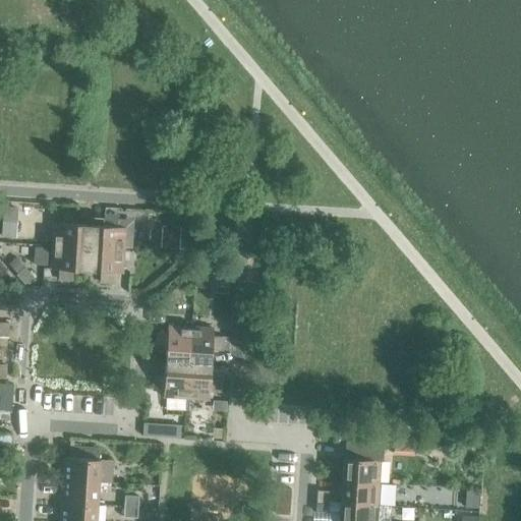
[(53,223),(51,246),(87,248),(89,226),(74,225),(75,214),(61,213),(61,224),(53,223)]
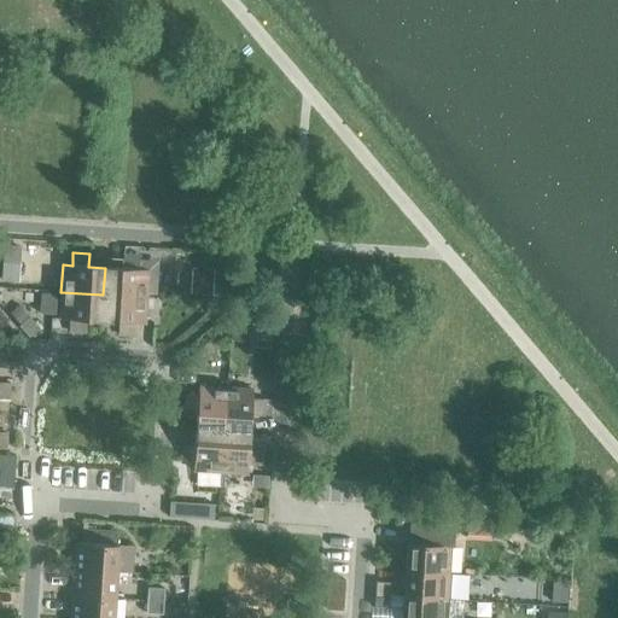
[(105,268),(103,295),(146,297),(147,270),(138,269),(139,257),(123,256),(122,268),(105,268)]
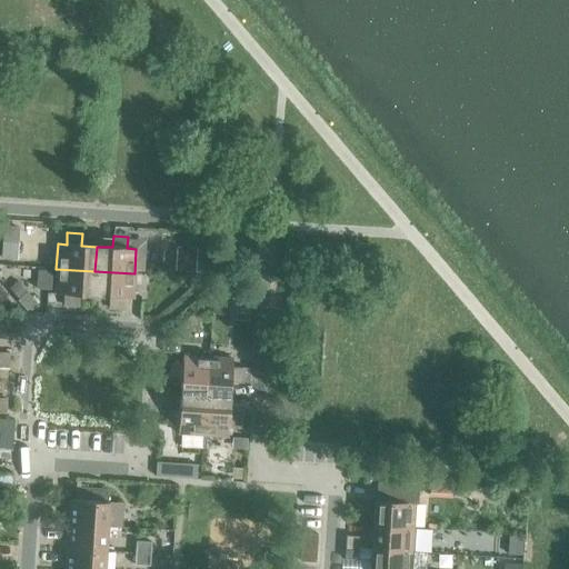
[(176,249),(175,271),(195,272),(196,250),(176,249)]
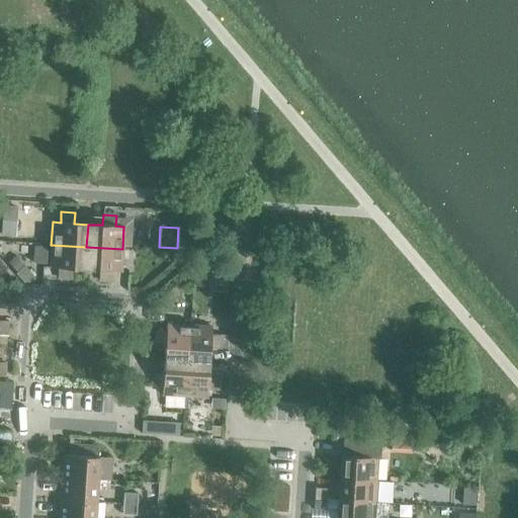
[(71,268),(85,269),(86,247),(51,245),(50,267),(58,268),(57,278),(71,279),(71,268)]
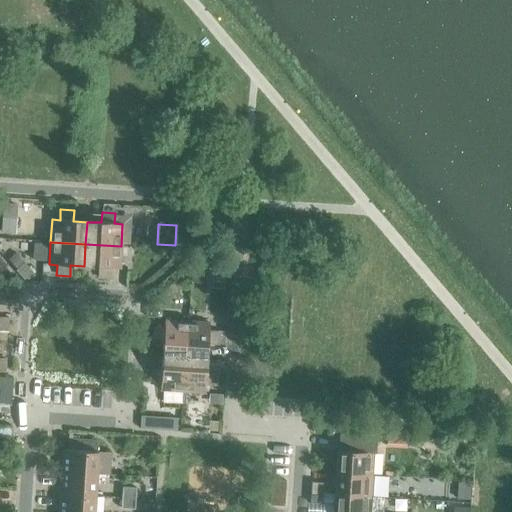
[(33,243),(32,260),(45,260),(46,244),(33,243)]
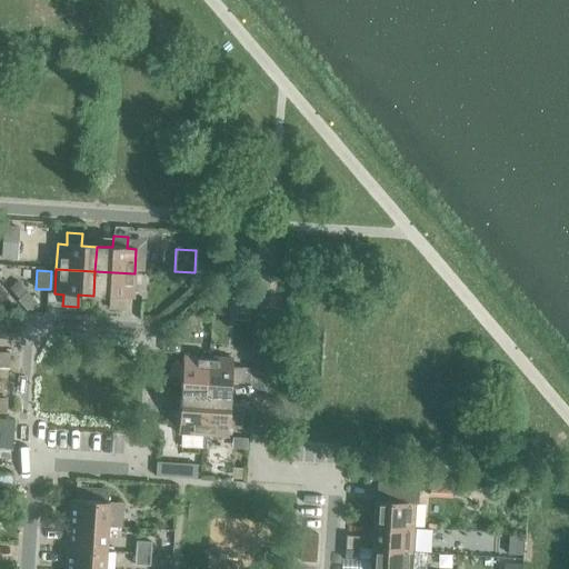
[(95,271),(93,296),(109,297),(108,309),(123,309),(123,298),(132,299),(135,273),(95,271)]
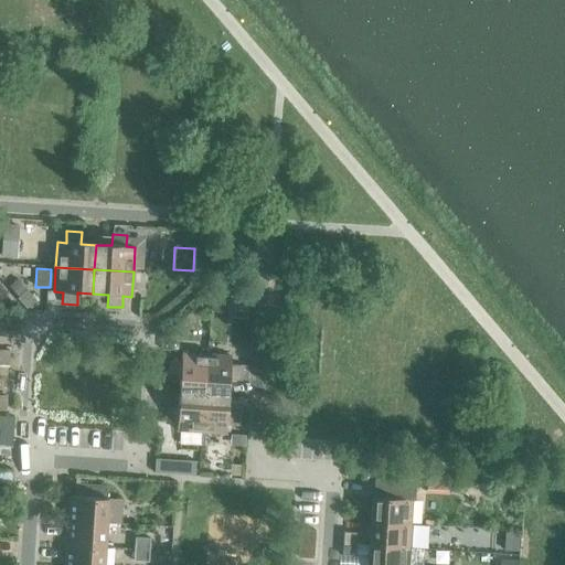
[(17,279),(9,286),(18,297),(25,290),(17,279)]
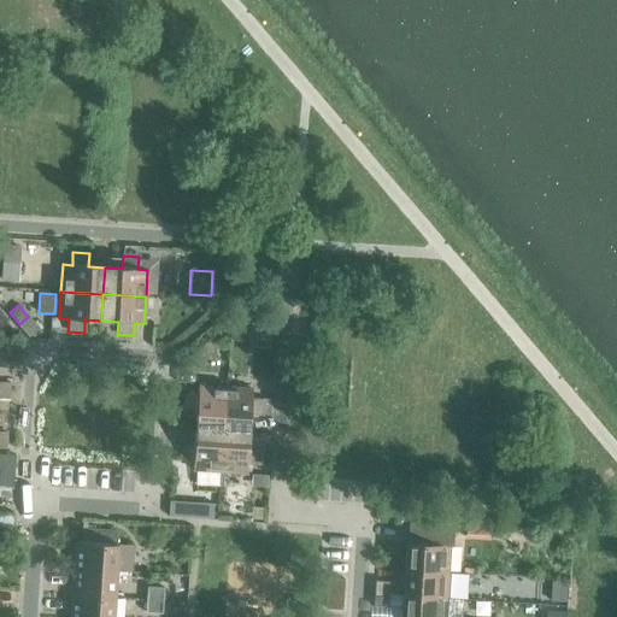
[(231,325),(230,341),(245,342),(245,325),(231,325)]
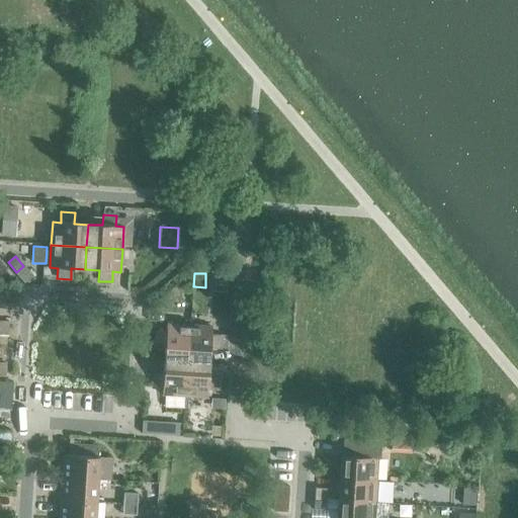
[(165,345),(164,359),(186,361),(188,325),(166,324),(165,332),(155,331),(154,345),(165,345)]
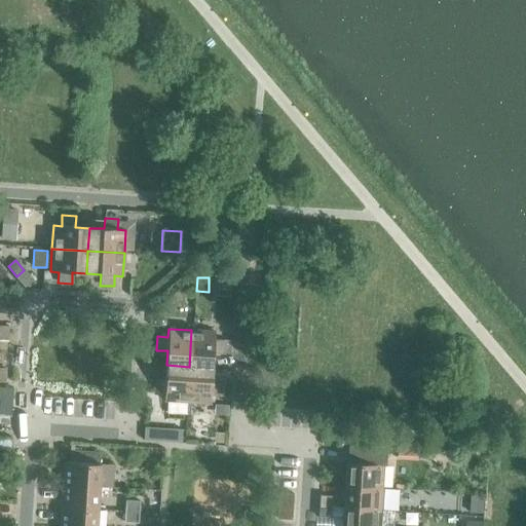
[(191,330),(189,367),(213,368),(213,353),(224,354),(225,340),(214,340),(215,332),(191,330)]
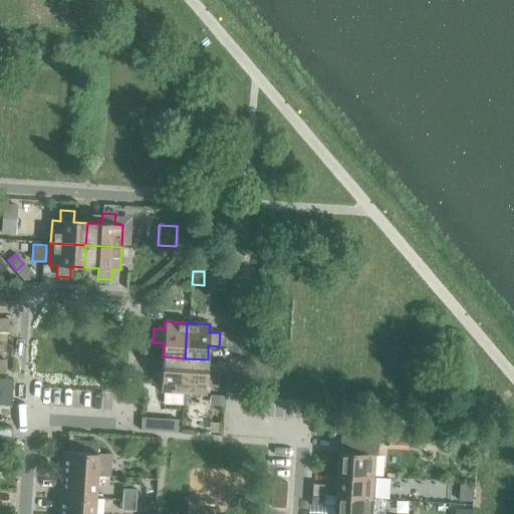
[(160,392),(183,394),(185,358),(163,356),(162,370),(151,369),(151,383),(161,384),(160,392)]
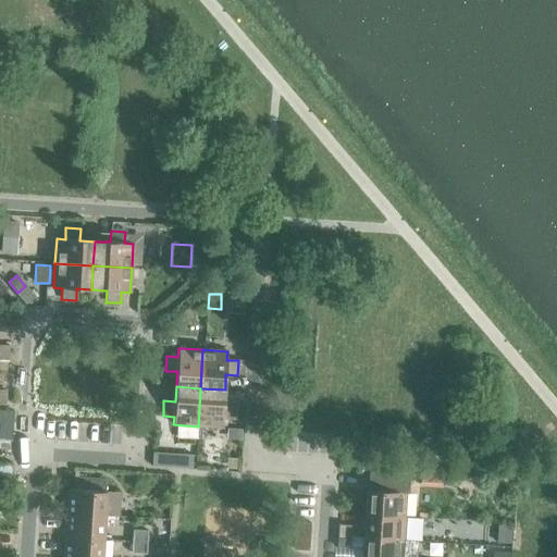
[(200,388),(198,426),(222,428),(223,419),(234,420),(235,406),(224,405),(225,390),(200,388)]
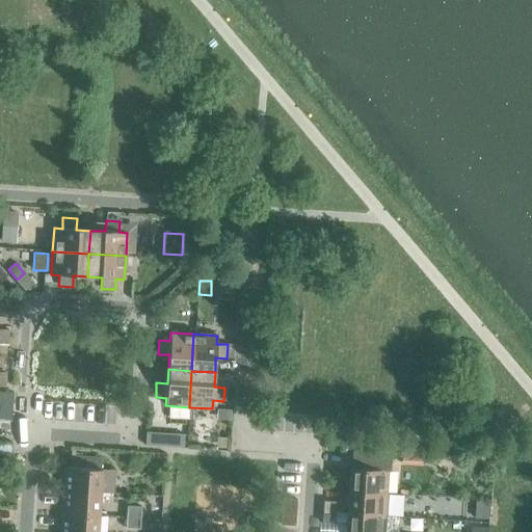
[(147,433),(145,446),(182,448),(183,435),(147,433)]
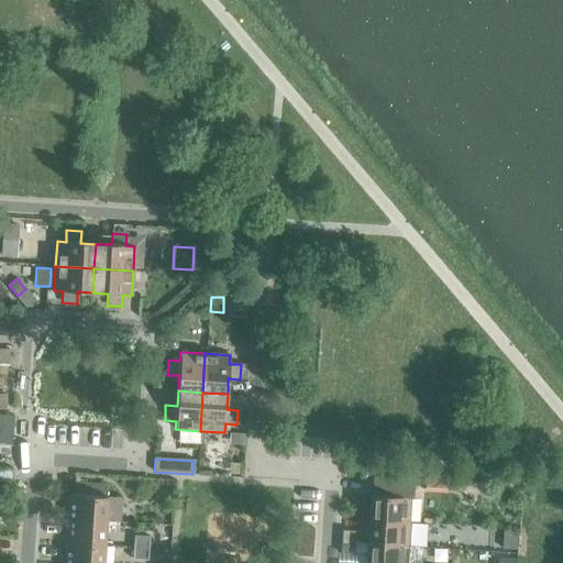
[(371,496),(368,520),(408,522),(409,498),(412,498),(414,479),(372,477),(371,496)]
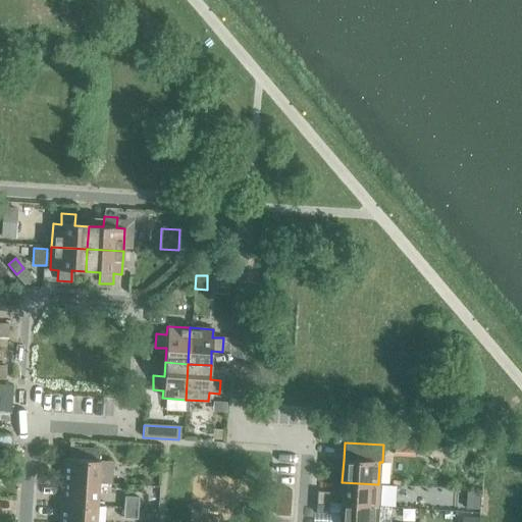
[(61,481),(98,483),(110,484),(111,462),(98,461),(99,450),(68,449),(68,459),(62,459),(61,481)]
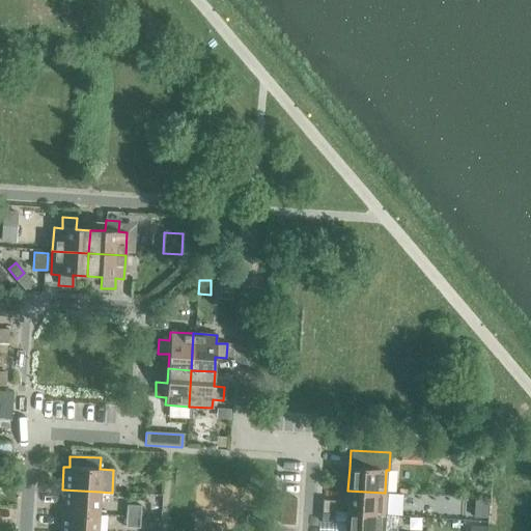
[(62,490),(61,512),(98,514),(100,492),(62,490)]
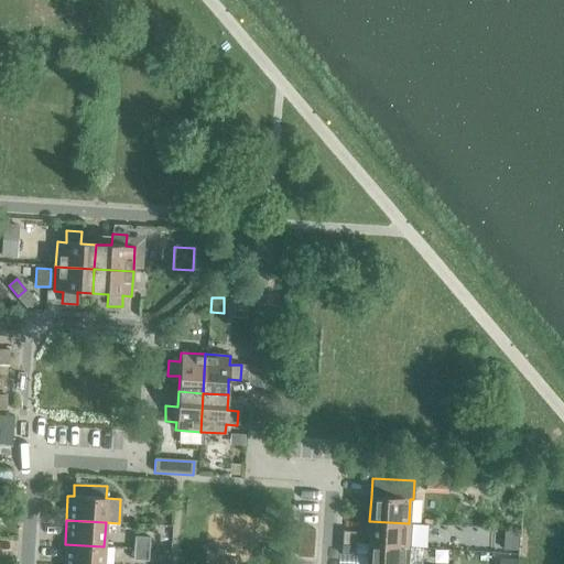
[(369,521),(368,544),(407,548),(409,523),(369,521)]
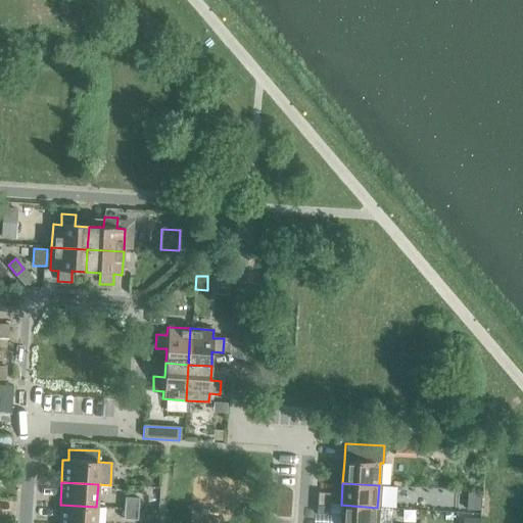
[(275,516),(288,517),(290,491),(276,490),(275,516)]
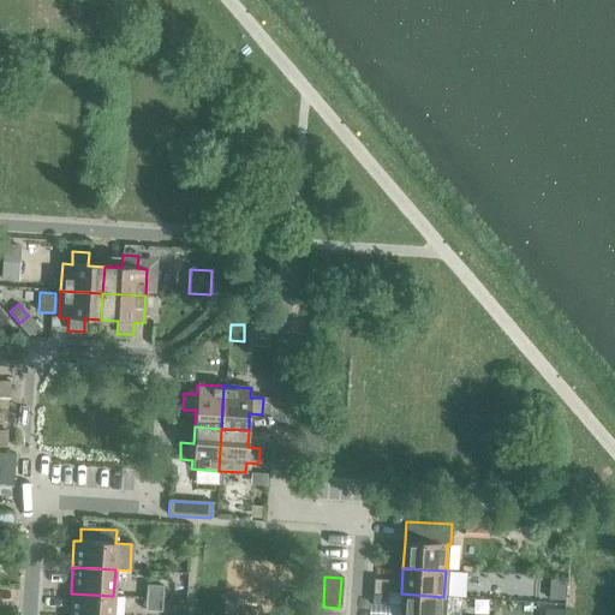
[(372,579),(372,592),(388,593),(389,580),(372,579)]
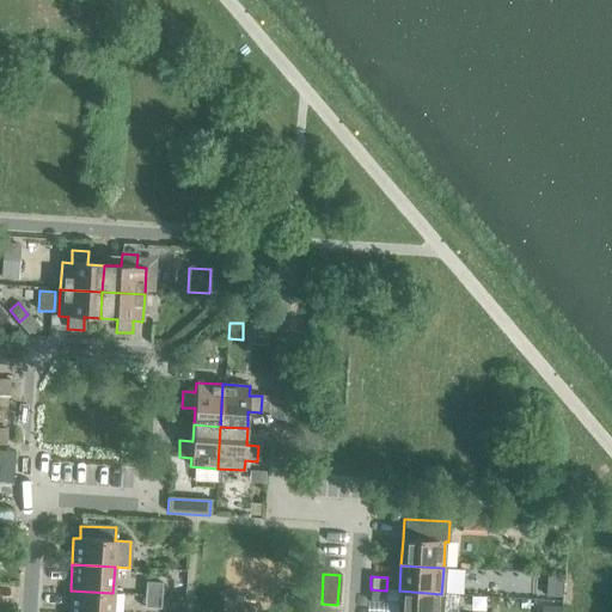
[(546,577),(546,595),(561,597),(561,579),(546,577)]
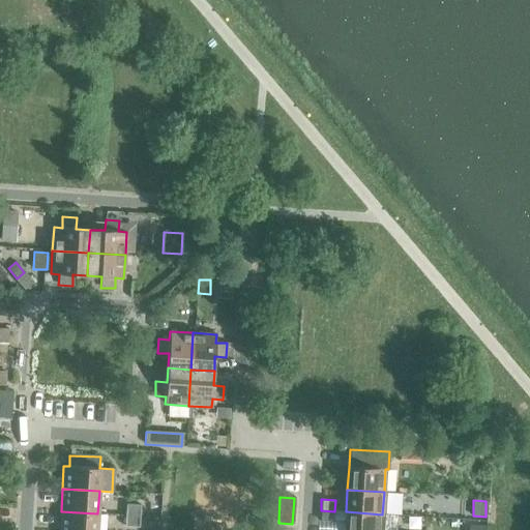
[(126,504),(125,516),(139,517),(140,505),(126,504)]
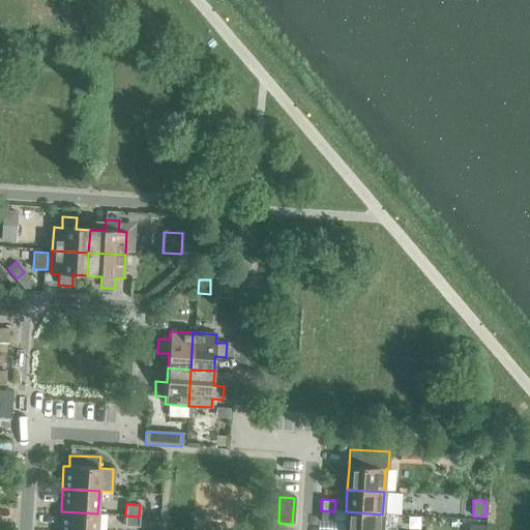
[(334,511),(321,510),(320,521),(334,522),(334,511)]
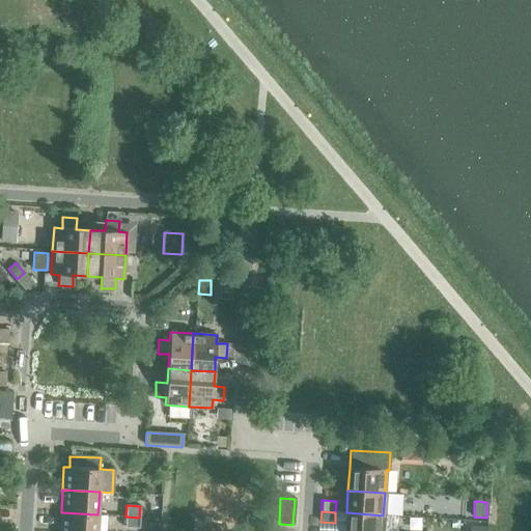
[(61,512),(59,530),(96,530),(98,514),(61,512)]
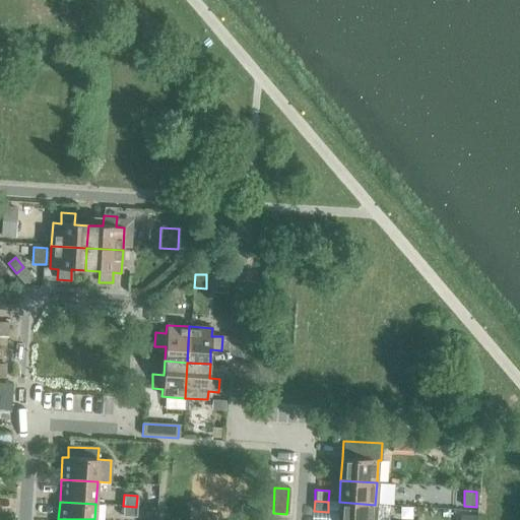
[(339,502),(337,519),(374,519),(375,505),(339,502)]
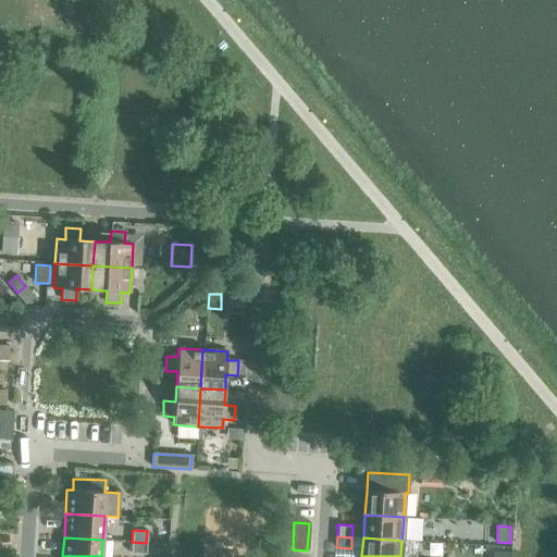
[(146,543),(132,542),(131,553),(146,554),(146,543)]
